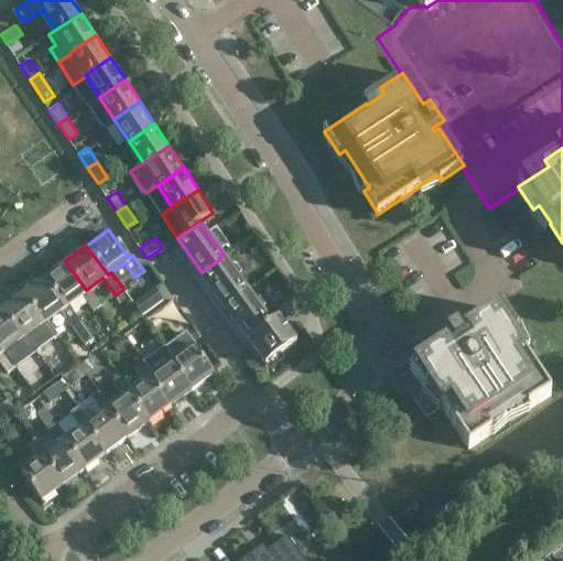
[(226,305),(248,289),(225,256),(202,272),(226,305)]
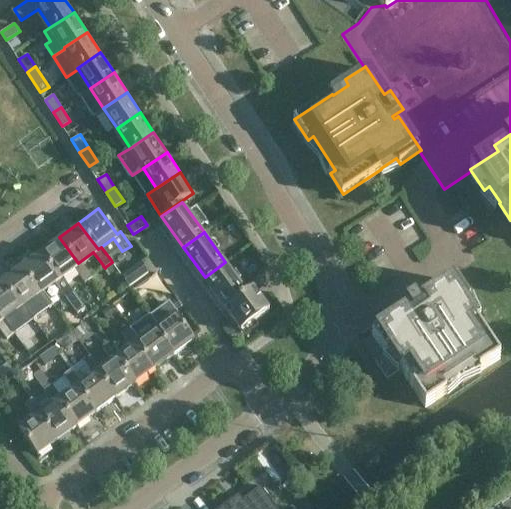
[(59,277),(63,274),(74,266),(84,280),(92,274),(82,260),(78,263),(59,237),(39,251),(59,277)]
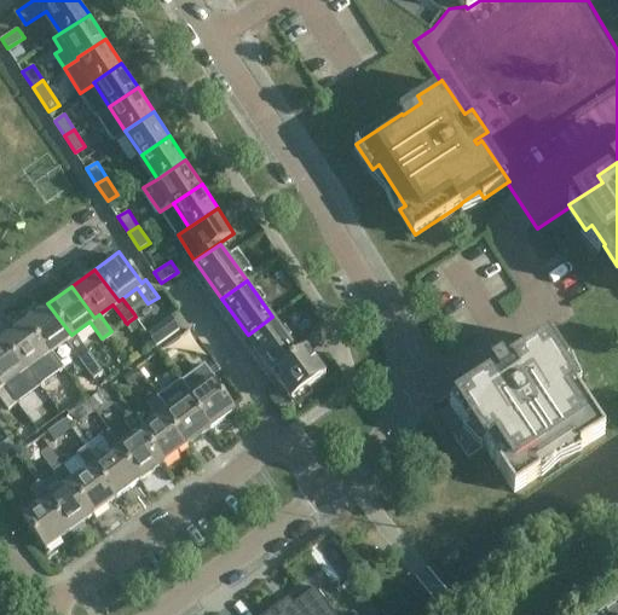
[(47,352),(52,349),(67,338),(79,355),(94,378),(104,371),(88,348),(76,331),(71,335),(47,303),(24,320),(47,352)]
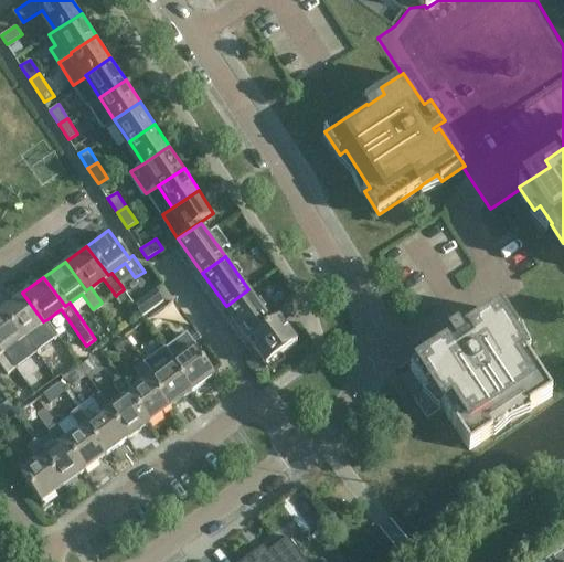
[(138,300),(147,313),(166,300),(157,287),(138,300)]
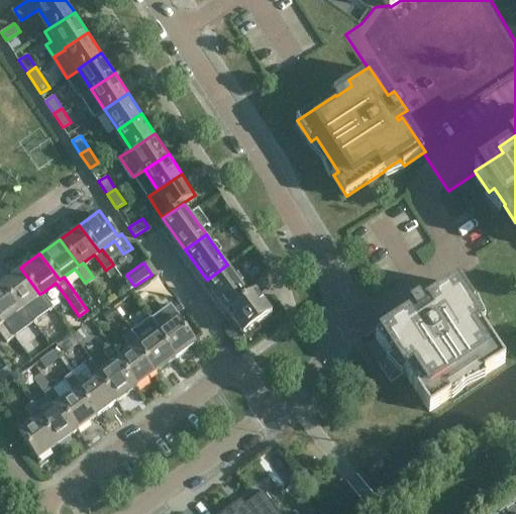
[(113,265),(106,270),(111,277),(118,272),(118,271),(113,265)]
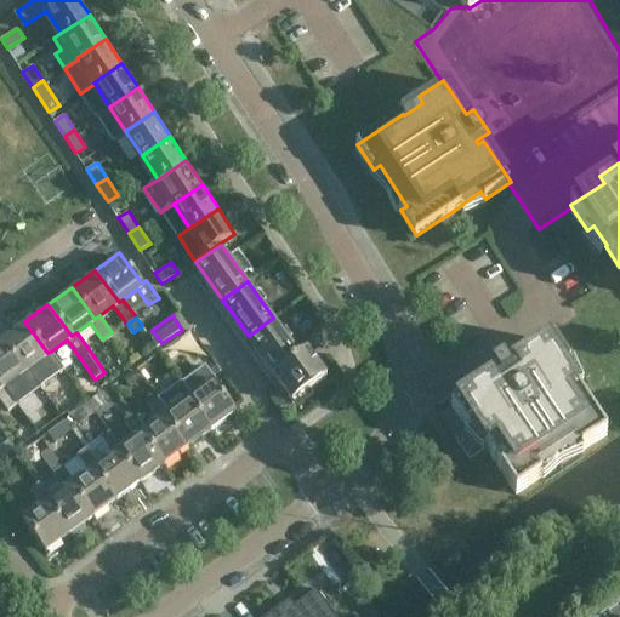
[(299,354),(273,318),(249,336),(293,399),(328,375),(308,348),(299,354)]
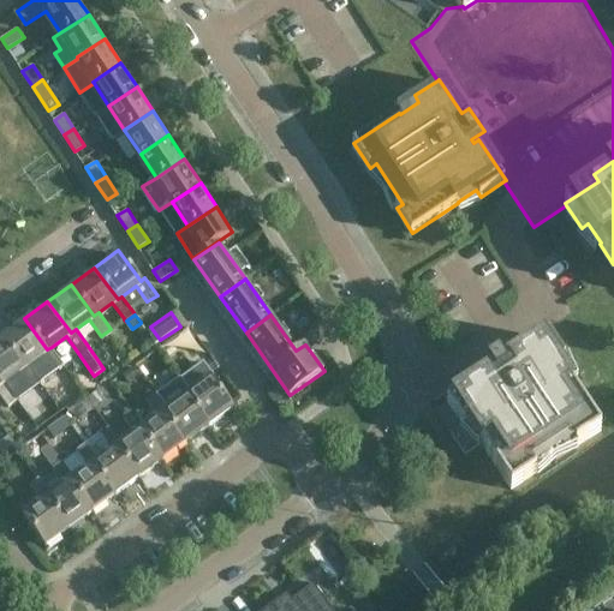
[(24,367),(29,364),(43,354),(54,370),(64,383),(72,378),(63,364),(64,363),(52,347),(47,349),(24,318),(1,335),(24,367)]
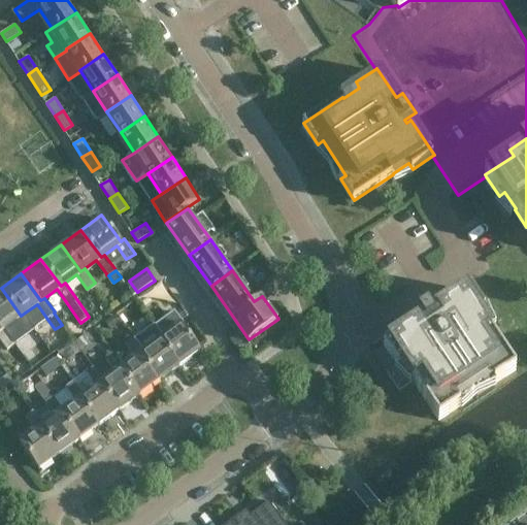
[(41,335),(25,313),(21,316),(1,288),(0,289),(0,329),(1,330),(4,327),(17,319),(34,341),(41,335)]
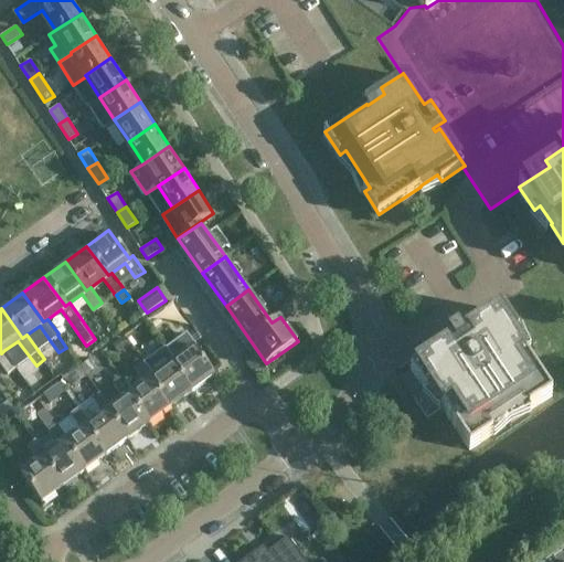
[(489,426),(527,402),(530,409),(553,393),(525,351),(524,352),(513,335),(520,330),(504,308),(467,332),(470,338),(467,340),(459,328),(438,341),(443,349),(401,377),(428,419),(445,407),(470,447),(493,433),(489,426)]
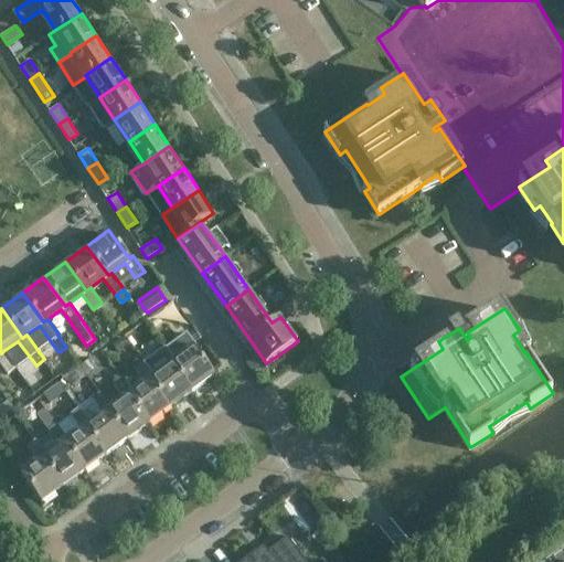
[(188,348),(174,357),(170,360),(192,391),(214,375),(192,345),(195,342),(183,325),(176,329),(178,332),(177,332),(188,348)]
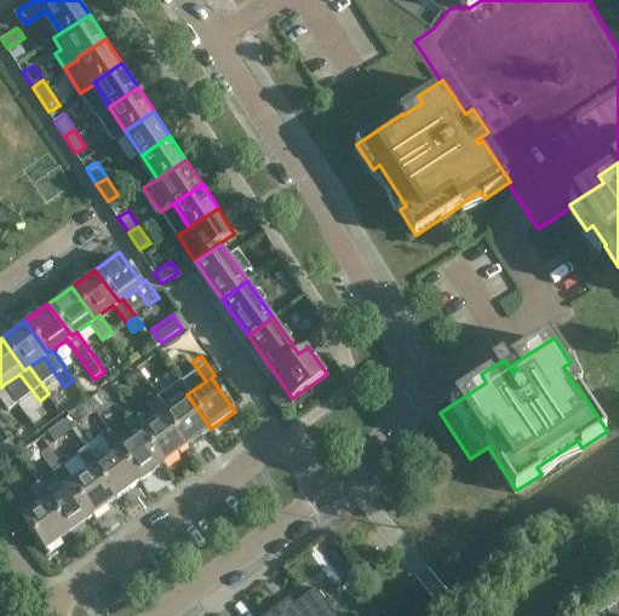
[(145,361),(137,367),(141,374),(150,368),(145,361)]
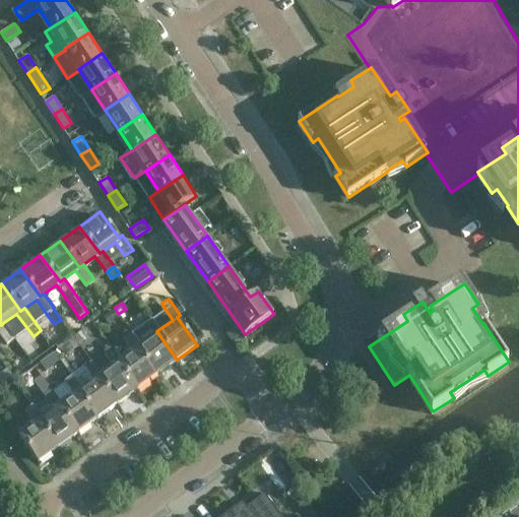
[(115,308),(104,316),(109,323),(120,316),(115,308)]
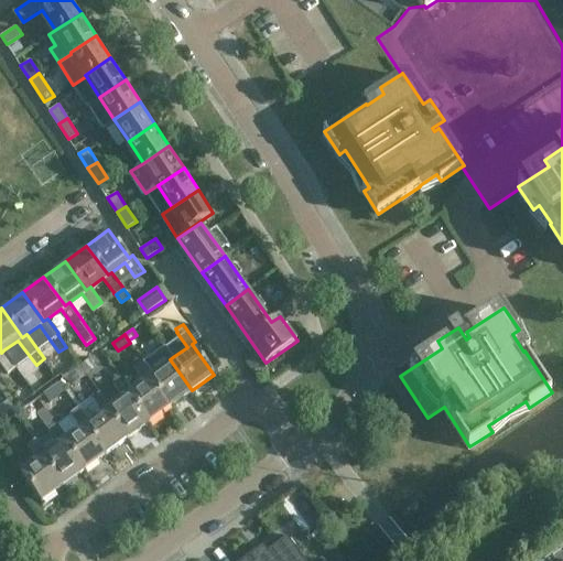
[(166,363),(153,373),(149,376),(171,406),(192,390),(170,359),(174,356),(163,342),(155,348),(166,363)]
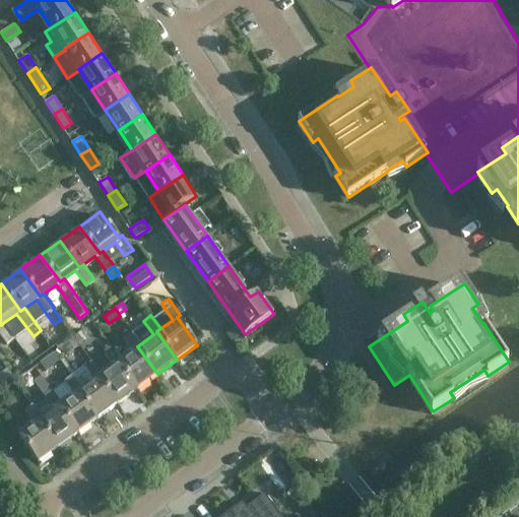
[(0,331),(6,341),(14,335),(4,322),(1,325),(0,324),(0,331)]
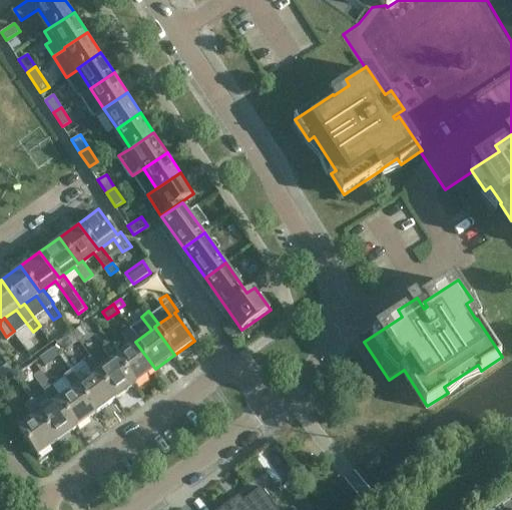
[(77,329),(73,331),(73,332),(78,340),(88,333),(82,325),(77,329)]
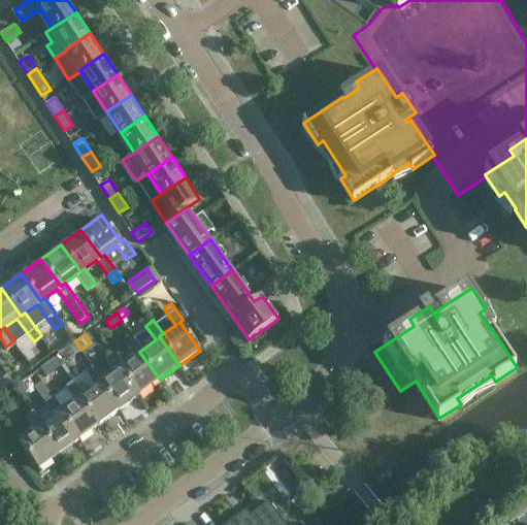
[(135,354),(123,363),(119,366),(140,394),(160,380),(139,352),(143,349),(133,334),(125,340),(135,354)]
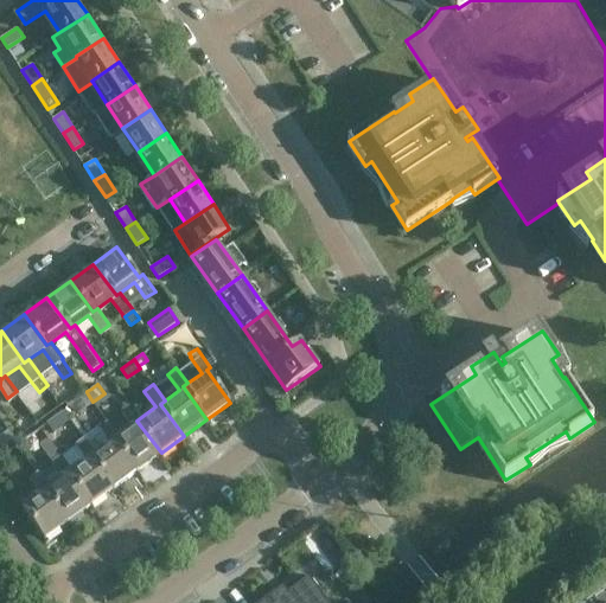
[(87,392),(75,402),(81,410),(93,402),(87,392)]
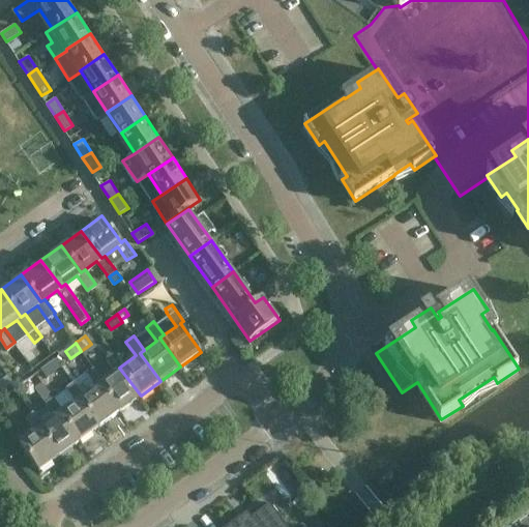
[(116,370),(104,379),(99,382),(120,411),(141,396),(119,368),(123,364),(113,351),(106,356),(116,370)]
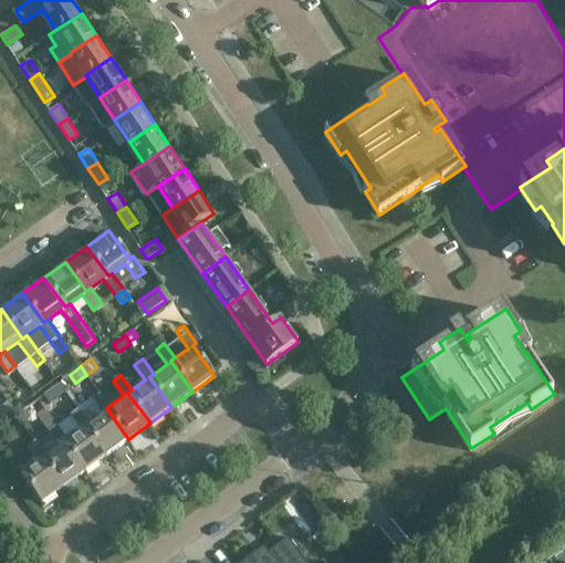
[(61,382),(44,395),(49,402),(66,389),(61,382)]
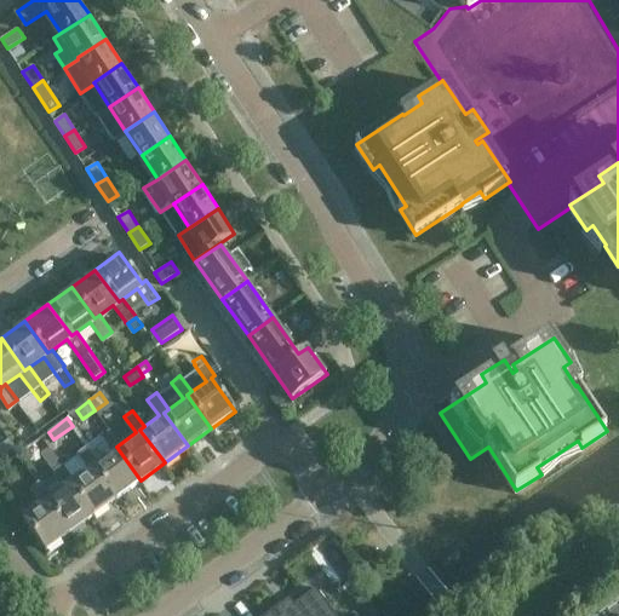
[(112,450),(97,460),(93,464),(118,498),(141,481),(116,447),(121,443),(109,427),(101,435),(112,450)]
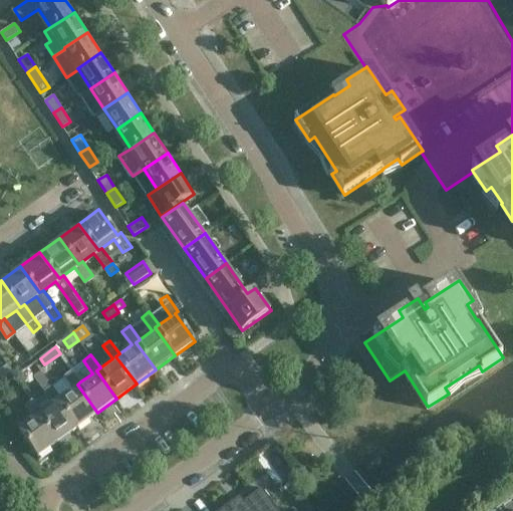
[(73,388),(61,397),(57,400),(77,427),(97,413),(77,385),(80,381),(71,368),(63,374),(73,388)]
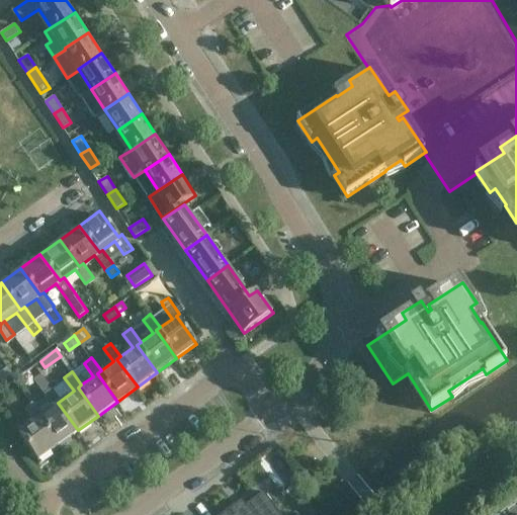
[(48,397),(35,405),(42,414),(38,417),(59,444),(78,430),(58,403),(62,400),(52,387),(45,392),(48,397)]
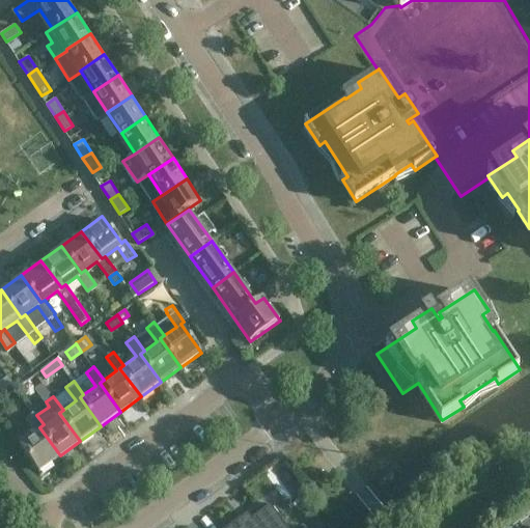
[(44,424),(36,415),(33,411),(26,416),(35,431),(19,442),(39,471),(60,455),(39,427),(44,424)]
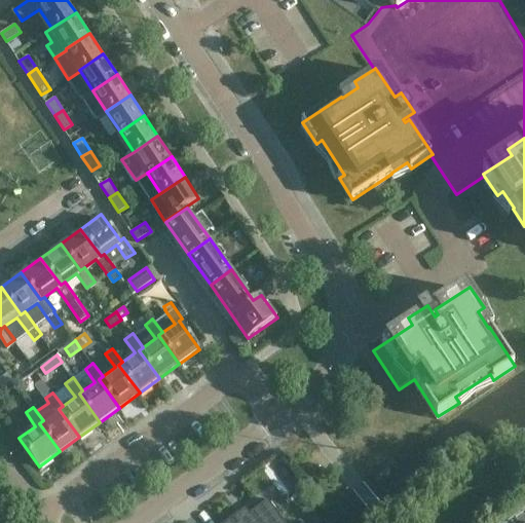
[(226,522),(284,522),(267,500),(244,518),(239,513),(226,522)]
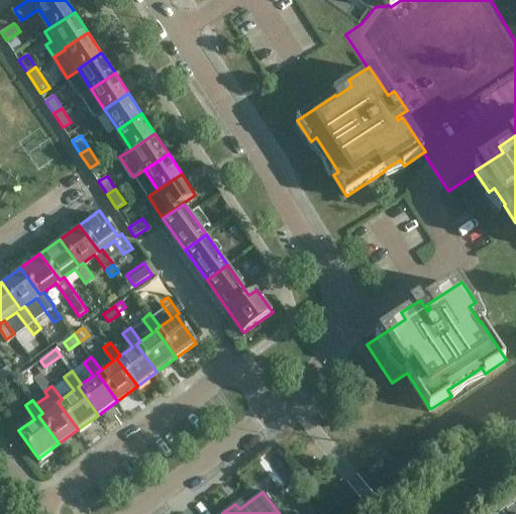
[(515,498),(494,513),(515,513),(515,498)]
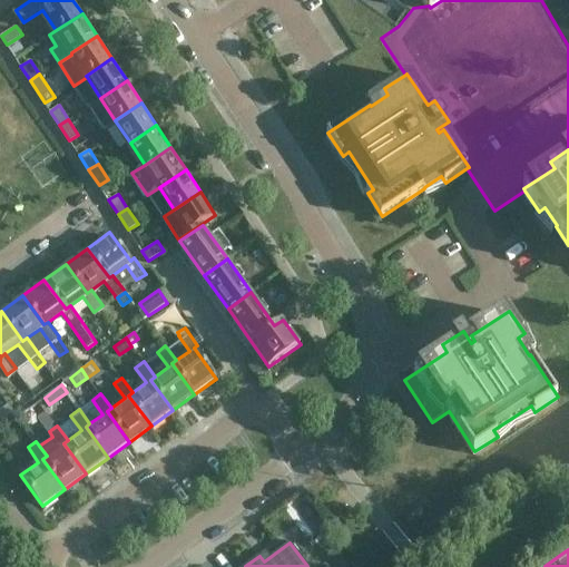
All buildings are outlined.
